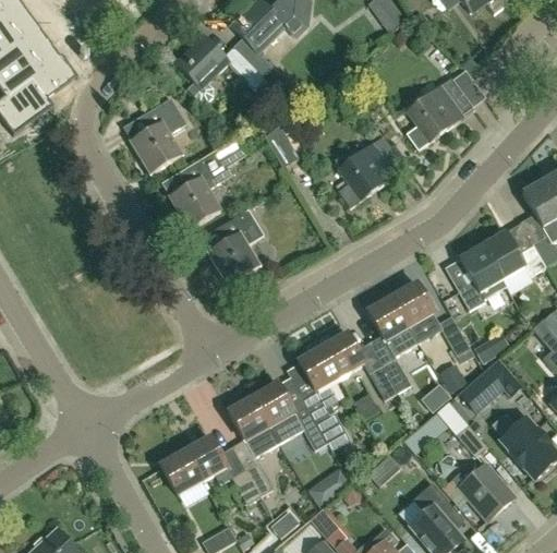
[(0,0),(0,15),(22,0),(0,0)]
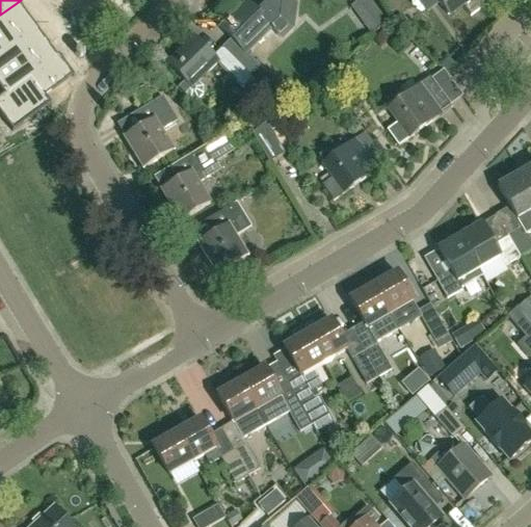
[(0,54),(40,26),(21,0),(0,15),(0,54)]
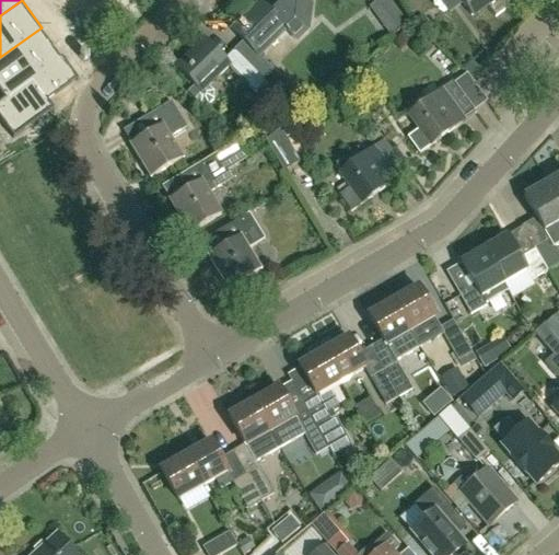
[(257,0),(232,26),(258,53),(284,25),(295,35),(306,23),(309,0),(280,0),(270,9),(261,0),(257,0)]
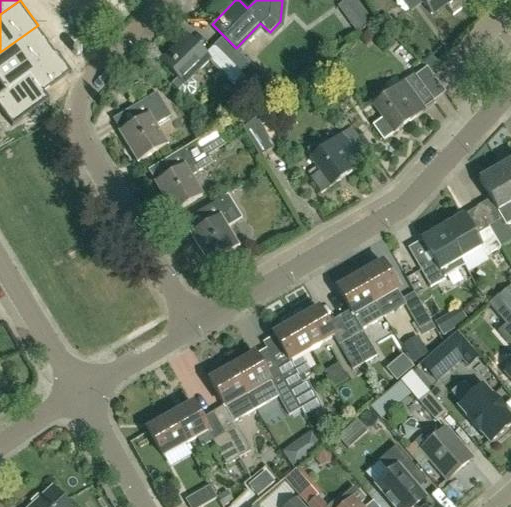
[(467,0),(423,0),(431,10),(443,0),(452,11),(467,0)]
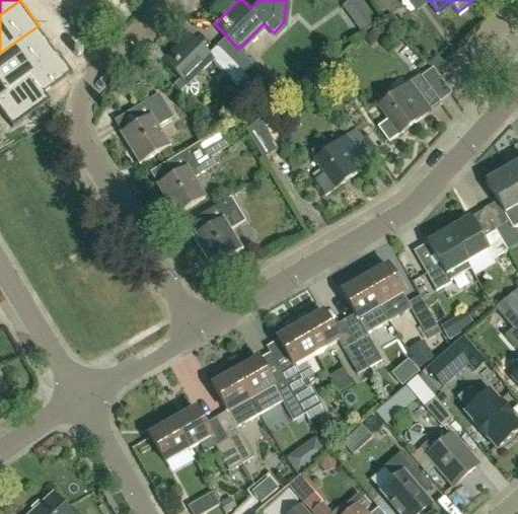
[(387,17),(393,23),(399,15),(393,10),(387,17)]
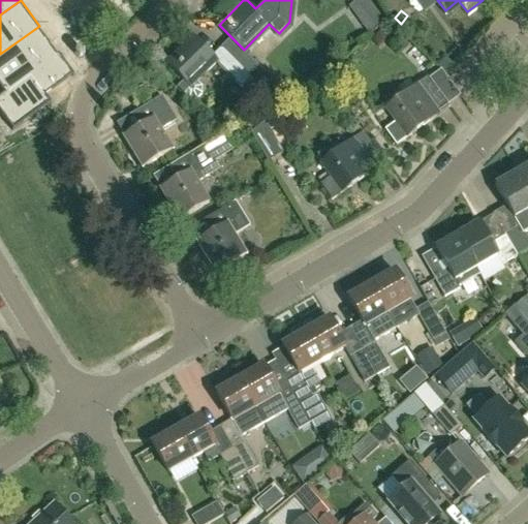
[(400,30),(390,20),(381,28),(392,38),(400,30)]
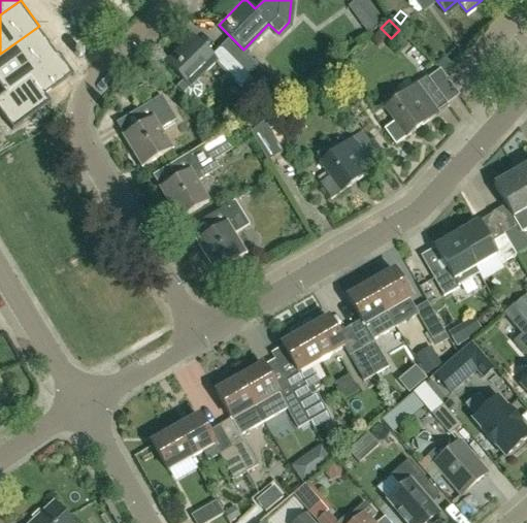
[(0,54),(0,64),(14,85),(59,53),(39,26),(0,54)]
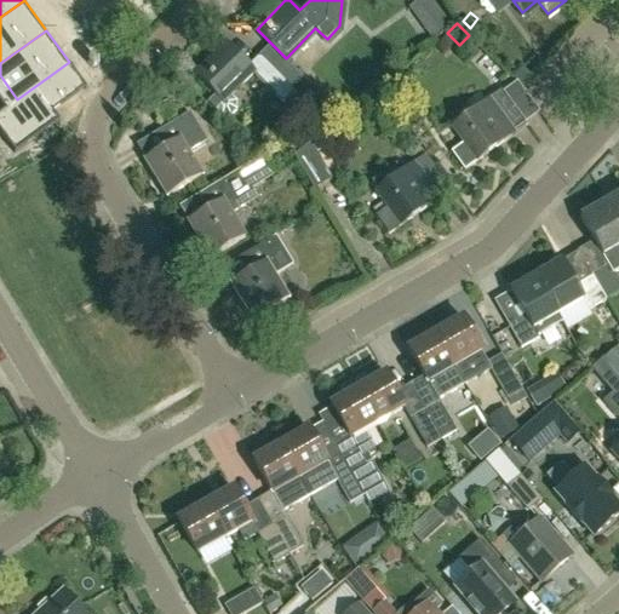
[(275,68),(258,51),(248,62),(225,39),(194,69),(216,91),(210,97),(223,110),(233,110),(239,105),(239,96),(231,90),(254,68),(284,97),(293,86),(284,76),(275,68)]
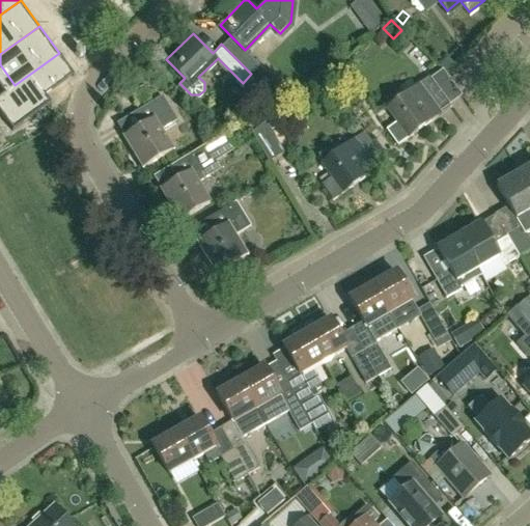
[(245,50),(235,58),(243,65),(251,74),(259,82),(278,101),(286,91),(245,50)]
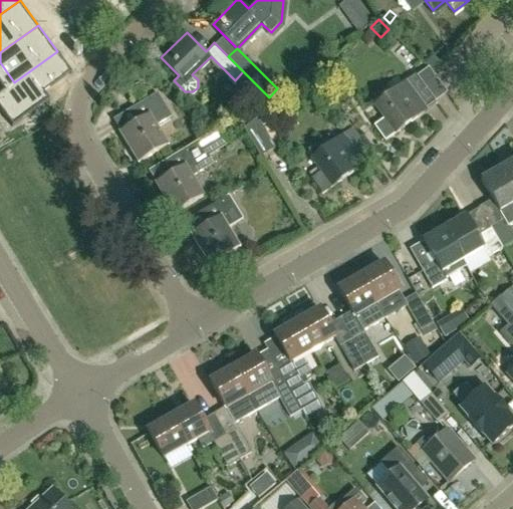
[(57,51),(14,82),(0,91),(0,104),(13,122),(50,95),(44,87),(71,68),(58,49),(57,51)]
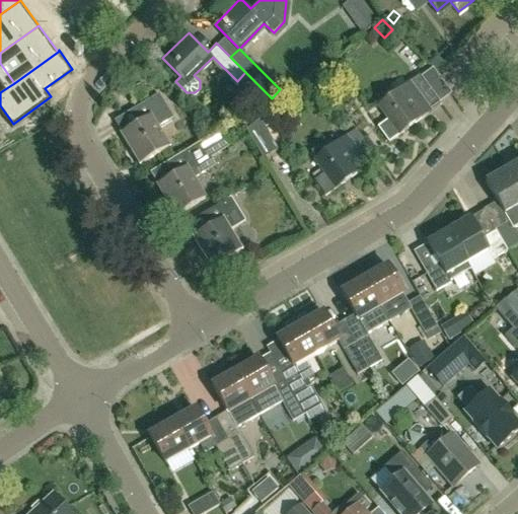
[(421,71),(379,101),(389,116),(378,124),(389,139),(442,100),(421,71)]
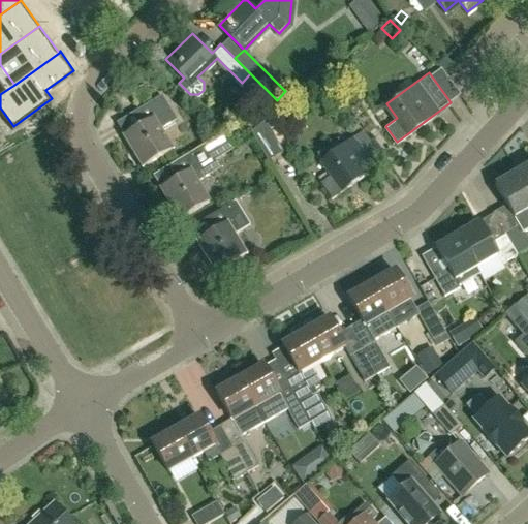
[(261,112),(267,117),(280,104),(277,100),(258,82),(250,90),(264,103),(261,112)]
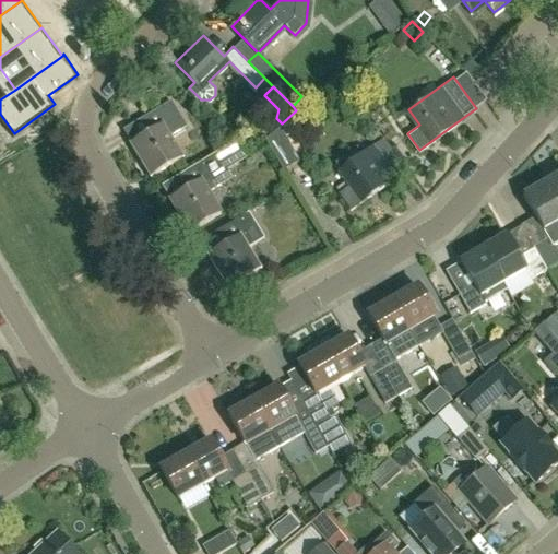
[(181,155),(169,133),(185,125),(169,98),(129,122),(137,136),(128,140),(149,175),(181,155)]
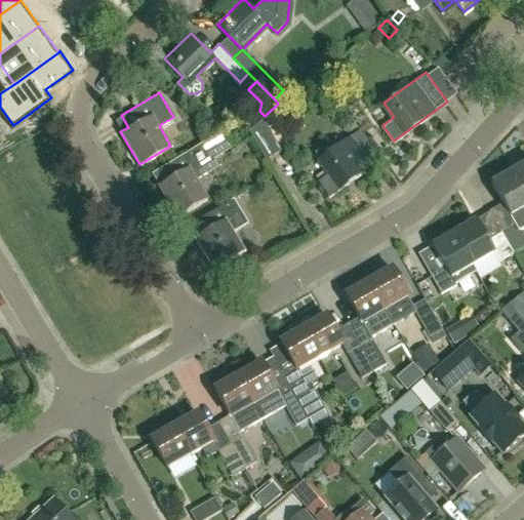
[(268,157),(283,148),(266,117),(250,127),(268,157)]
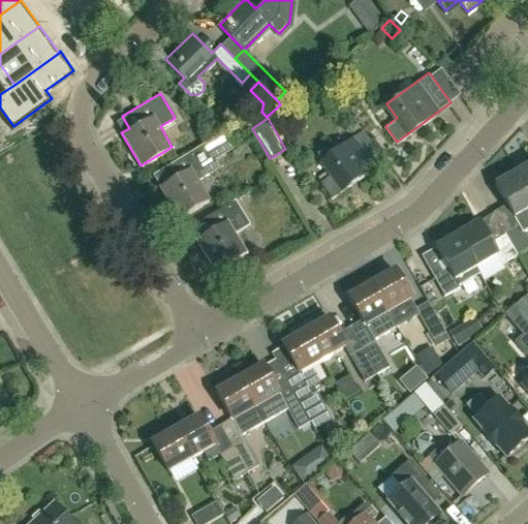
[(364,128),(337,148),(332,141),(317,152),(322,158),(332,172),(320,180),(333,196),(385,157),(364,128)]
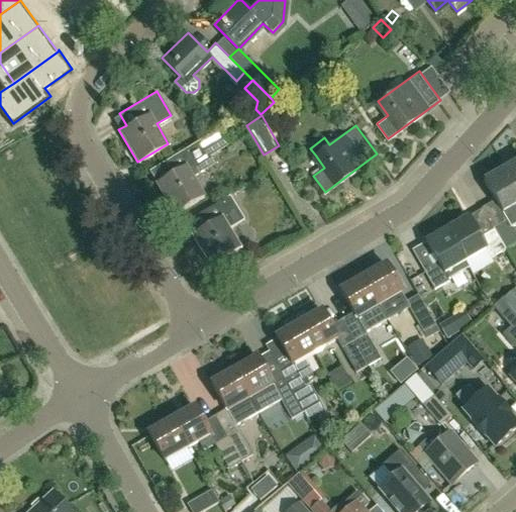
[(197,157),(224,140),(214,129),(166,159),(173,171),(157,181),(176,212),(204,195),(192,175),(208,166),(207,165),(204,167),(197,157)]
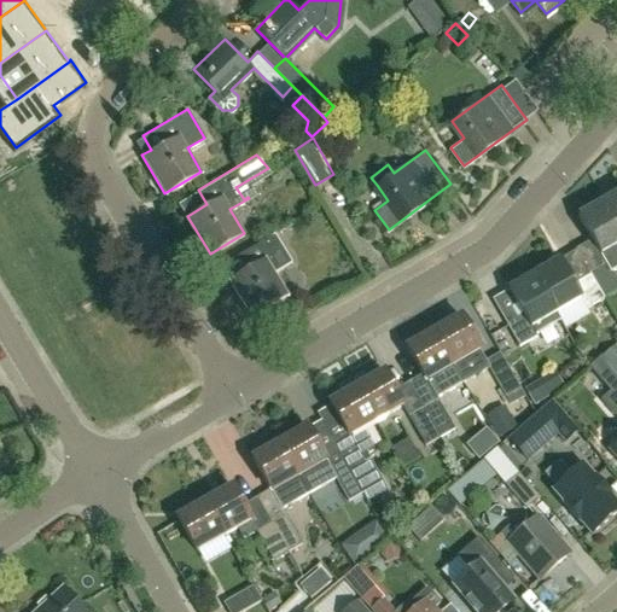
[(616,190),(601,198),(616,223),(616,190)]
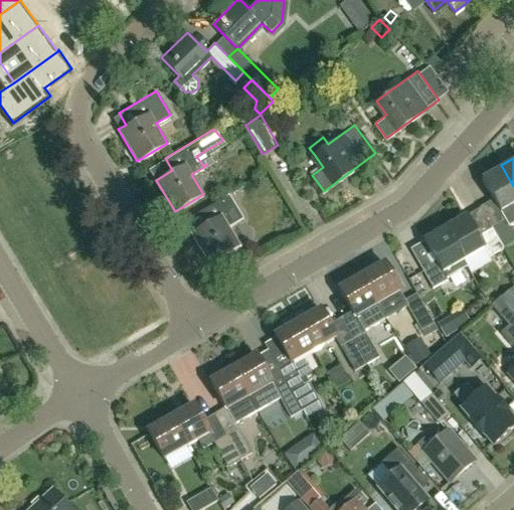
[(509,223),(513,220),(513,186),(501,165),(480,177),(491,197),(480,203),(491,223),(505,215),(509,223)]
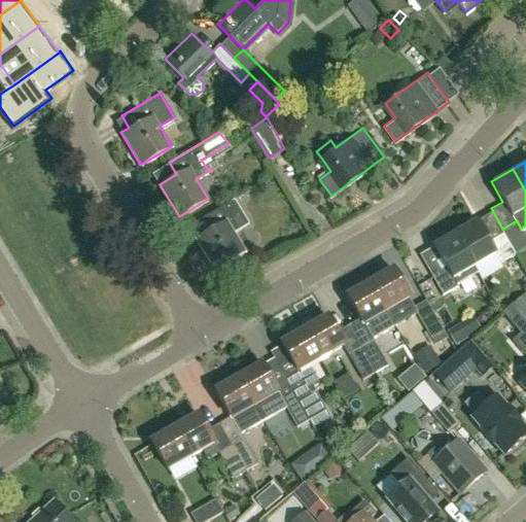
[(233,231),(248,220),(234,197),(205,214),(212,227),(197,237),(216,268),(245,251),(233,231)]
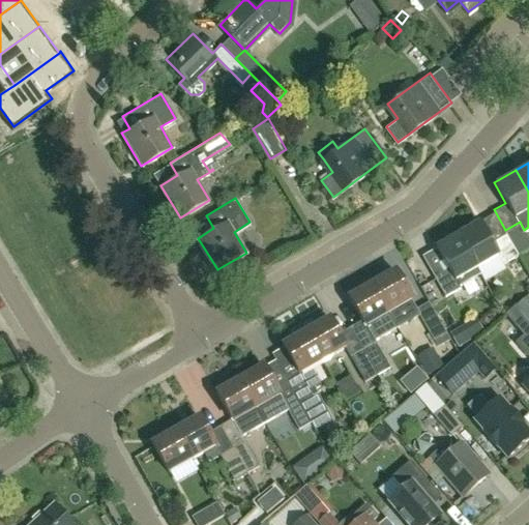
[(491,239),(479,221),(479,220),(457,232),(476,265),(499,253),(503,261),(519,252),(506,231),(491,239)]
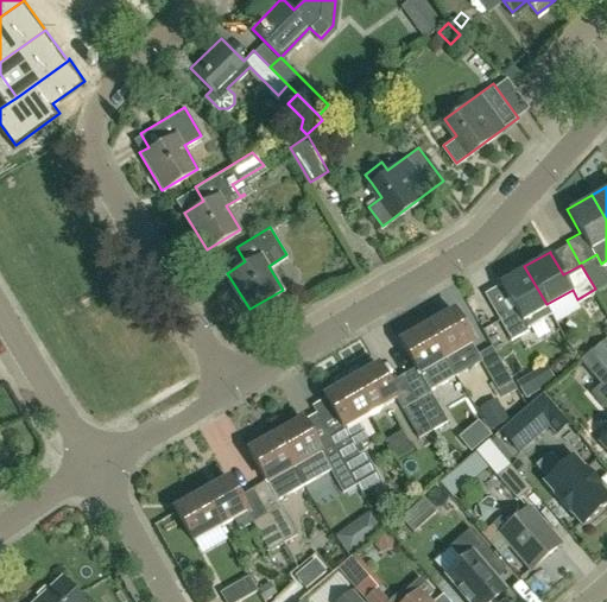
[(498,314),(511,336),(512,337),(530,327),(529,325),(551,312),(547,304),(524,266),(500,280),(509,296),(503,299),(507,308),(498,314)]
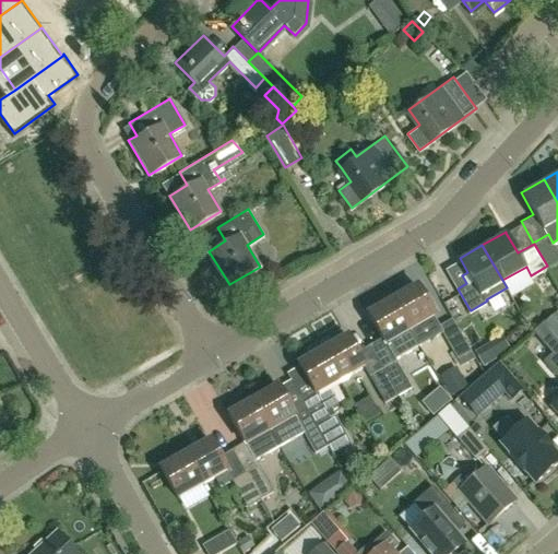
[(392,296),(419,344),(443,330),(459,356),(472,349),(453,316),(439,323),(416,282),(392,296)]
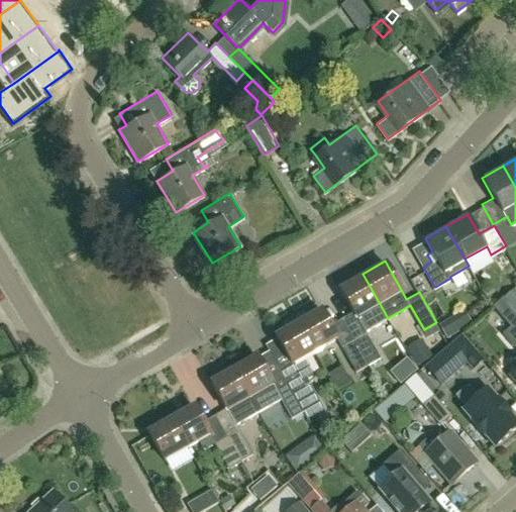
[(353,338),(368,363),(382,355),(368,330),(368,329),(388,318),(363,274),(339,286),(352,310),(341,317),(353,338)]
